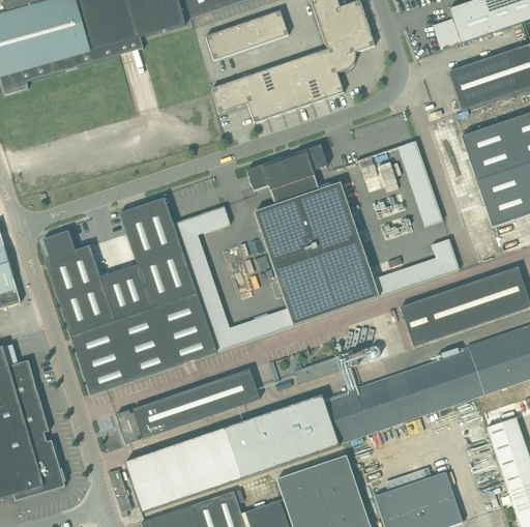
[(2,0),(6,11),(0,12),(0,77),(4,93),(28,87),(27,81),(120,54),(117,42),(140,36),(185,23),(178,0),(2,0)]
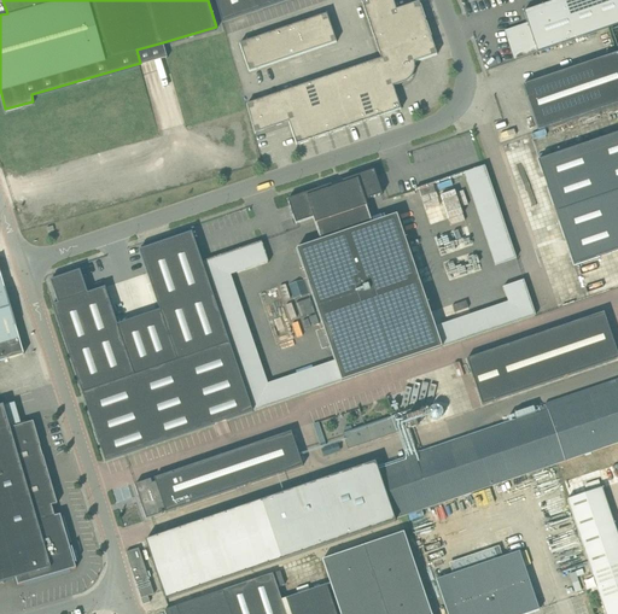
[(216,0),(222,19),(278,0),(216,0)]
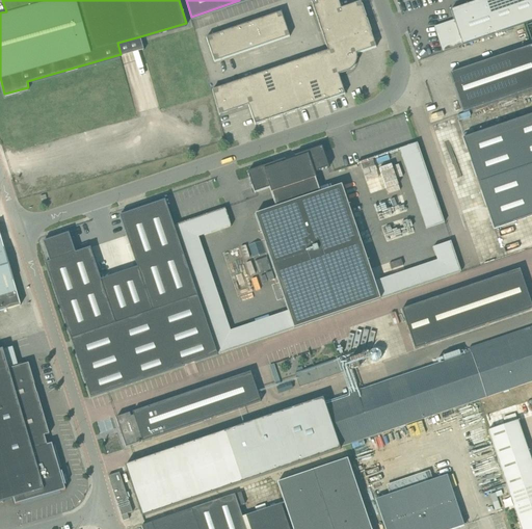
[(328,48),(212,87),(214,93),(219,112),(248,102),(256,122),(345,91),(339,72),(347,69),(348,68),(350,67),(351,67),(353,64),(354,63),(355,62),(355,61),(356,57),(357,55),(356,54),(356,51),(376,45),(361,0),(357,0),(341,5),(339,0),(312,0),(328,48)]
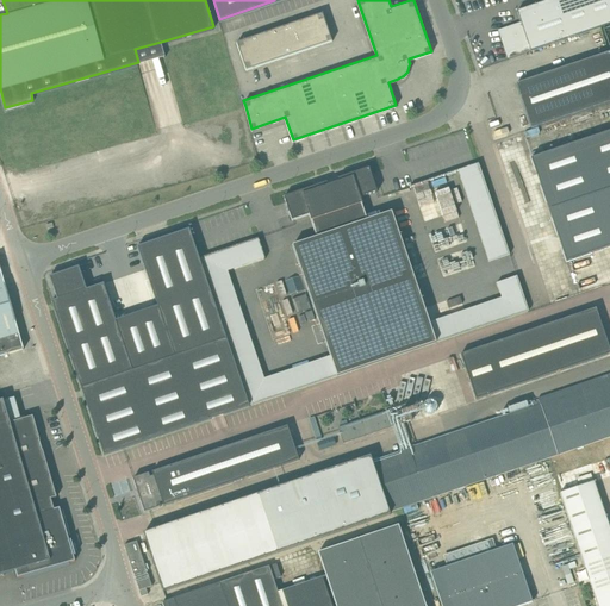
[(499,27),(509,56),(609,20),(609,0),(541,0),(517,8),(521,20),(499,27)]
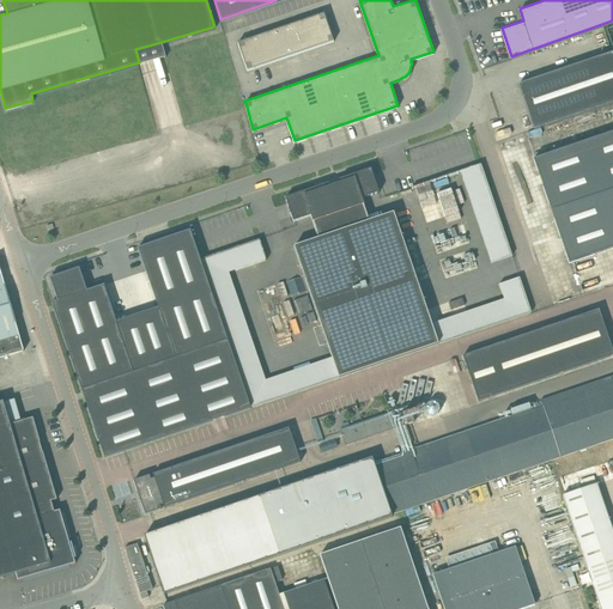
[(238,37),(248,66),(334,37),(325,8),(238,37)]
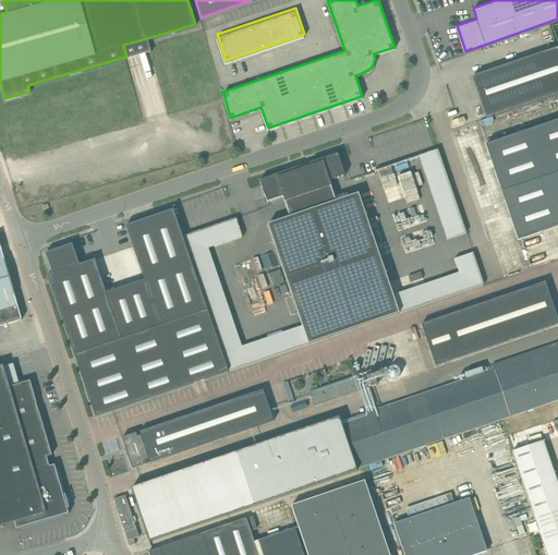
[(557,46),(557,45),(472,74),(486,116),(557,91),(557,46)]
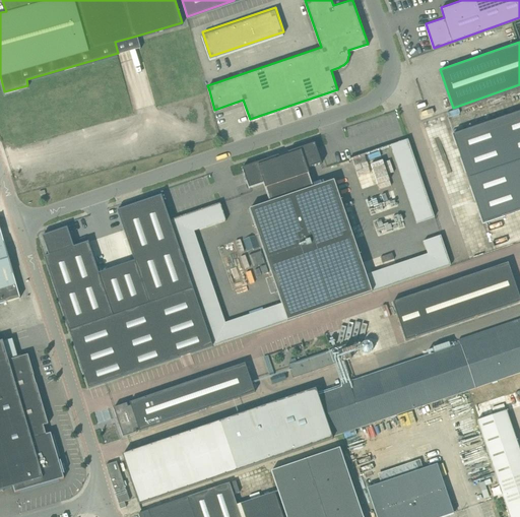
[(519,109),(453,132),(482,220),(519,207),(519,109)]
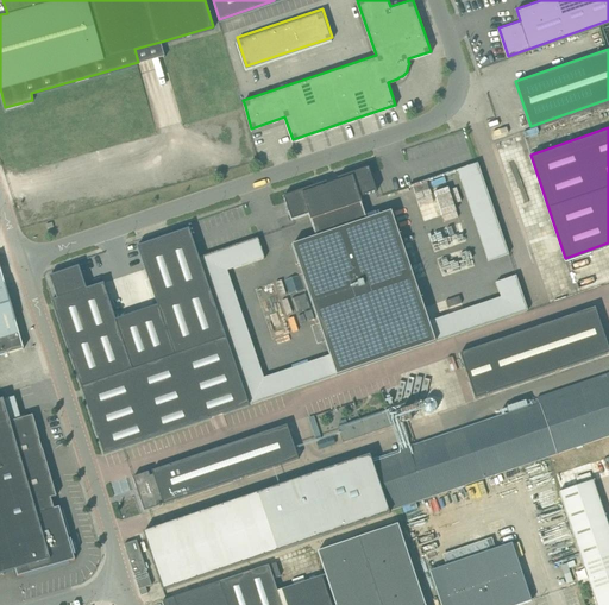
[(464,165),(493,258),(513,252),(483,159),(464,165)]
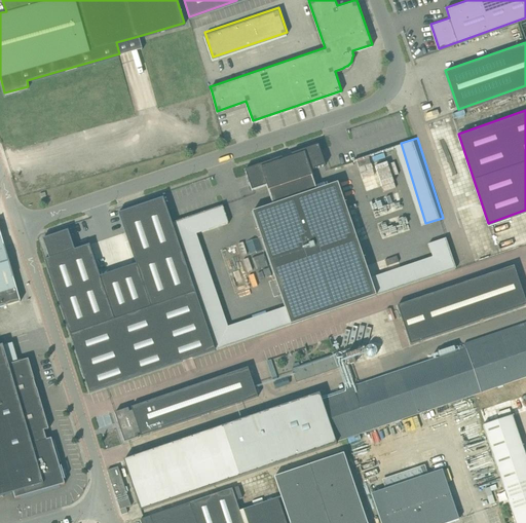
[(293,155),(283,158),(333,306),(334,307),(376,293),(338,180),(316,187),(310,167),(326,162),(318,142),(292,151),(293,155)]
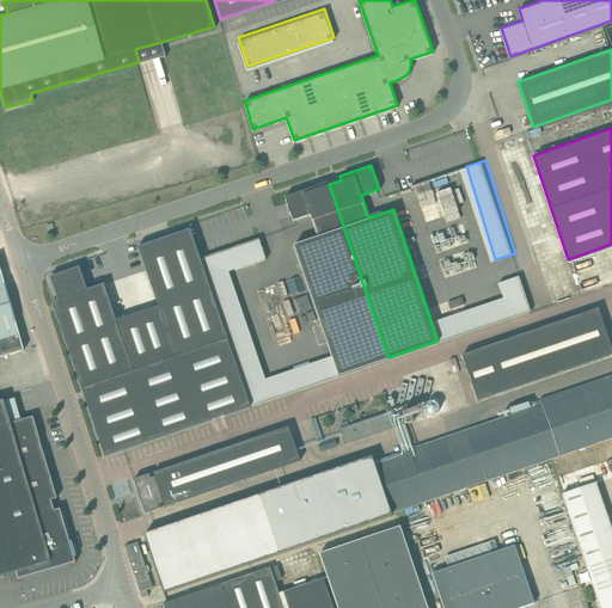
[(465,169),(415,183),(426,219),(463,208),(456,179),(467,176),(465,169)]
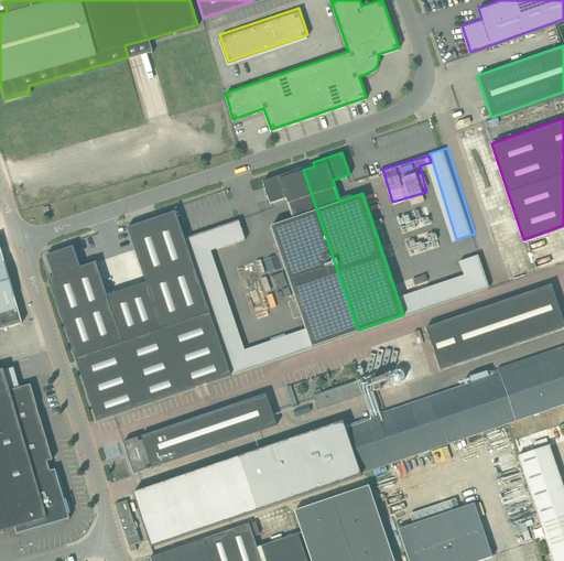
[(358,330),(357,328),(303,170),(292,173),(291,170),(262,180),(270,202),(286,196),(293,217),(271,225),(312,345),(358,330)]
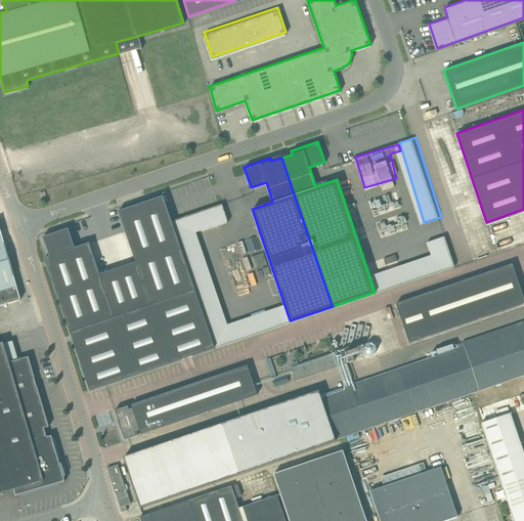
[(68,226),(43,235),(49,255),(44,256),(45,258),(89,389),(214,346),(163,194),(118,210),(125,231),(125,230),(150,303),(115,315),(90,243),(89,241),(75,246),(68,226)]
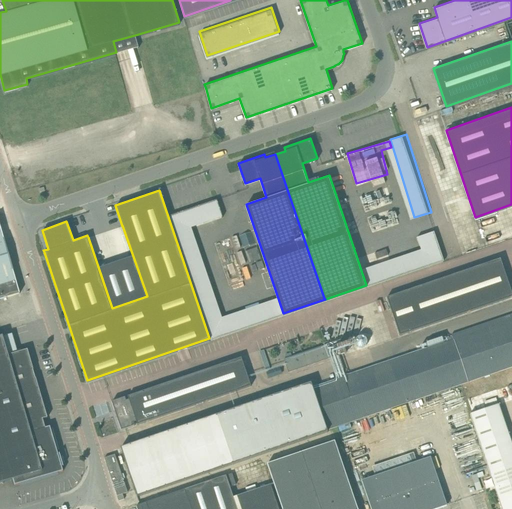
[(0,222),(0,296),(20,291),(0,222)]
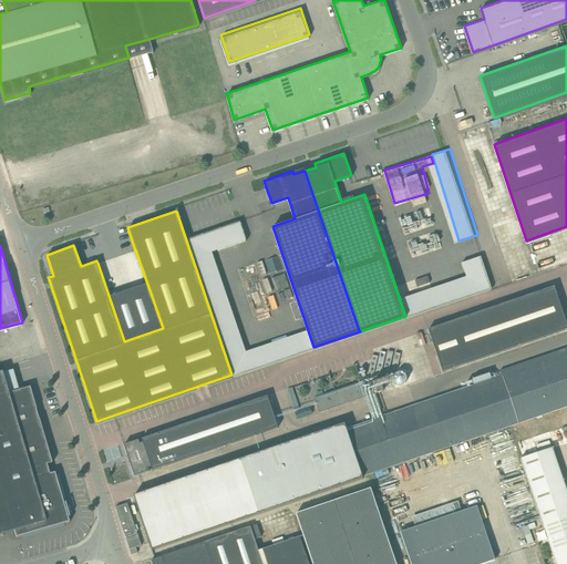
[(428,327),(442,369),(566,326),(566,322),(554,285),(428,327)]
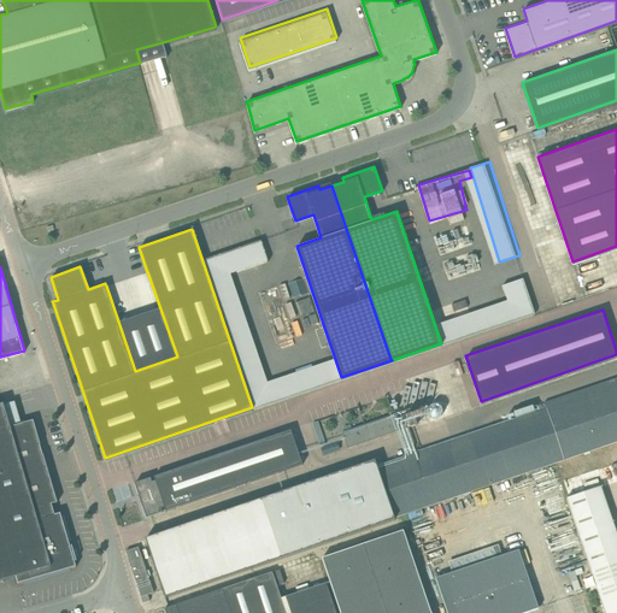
[(147,541),(165,593),(616,438),(616,375),(545,400),(546,406),(147,541)]
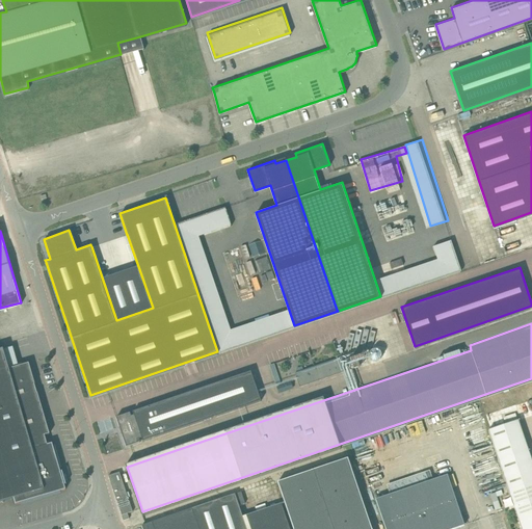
[(374,343),(374,327),(361,327),(360,342),(374,343)]
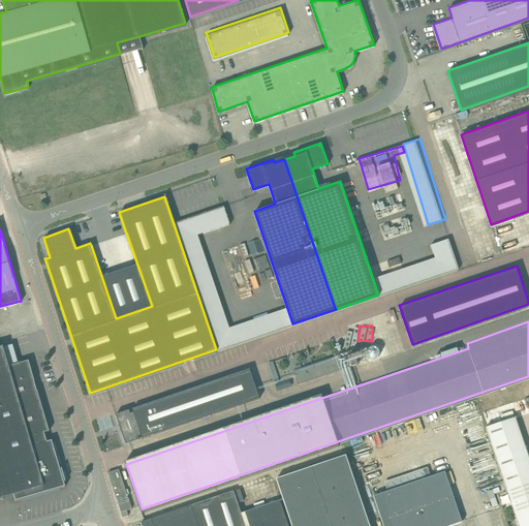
[(0,345),(0,496),(13,493),(16,499),(65,484),(52,438),(47,439),(44,430),(49,429),(28,359),(18,362),(8,364),(3,344),(0,345)]
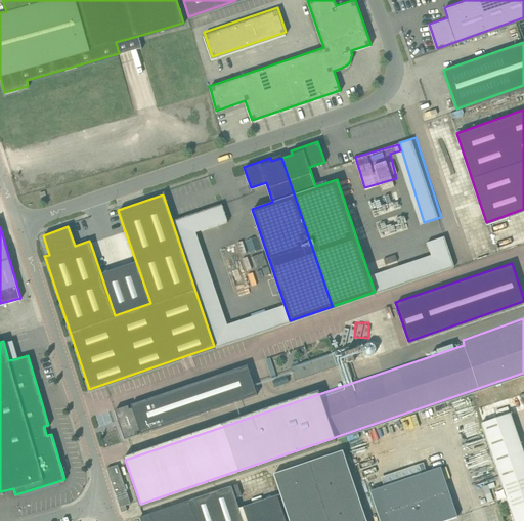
[(350,345),(291,365),(295,379),(354,358),(350,345)]
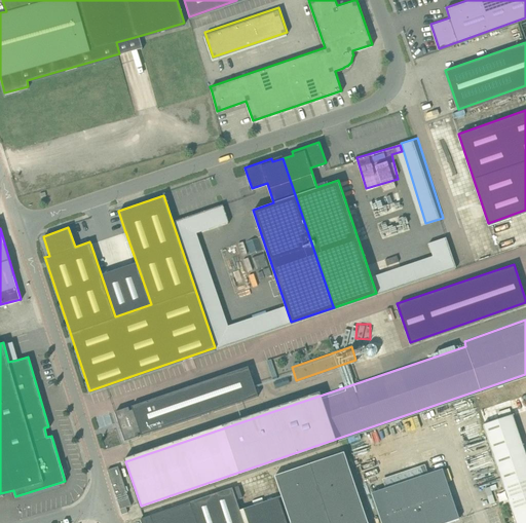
[(274,357),(269,358),(273,377),(279,376),(274,357)]
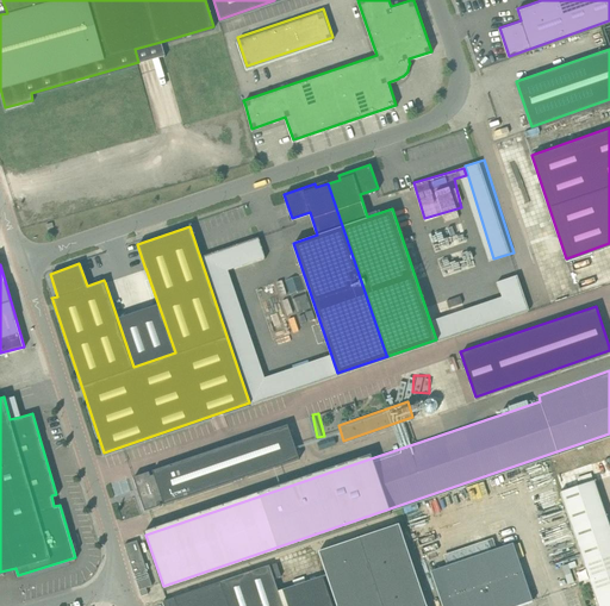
[(134,475),(144,510),(161,504),(159,500),(162,499),(163,503),(299,456),(287,423),(153,469),(154,473),(150,474),(149,470),(134,475)]
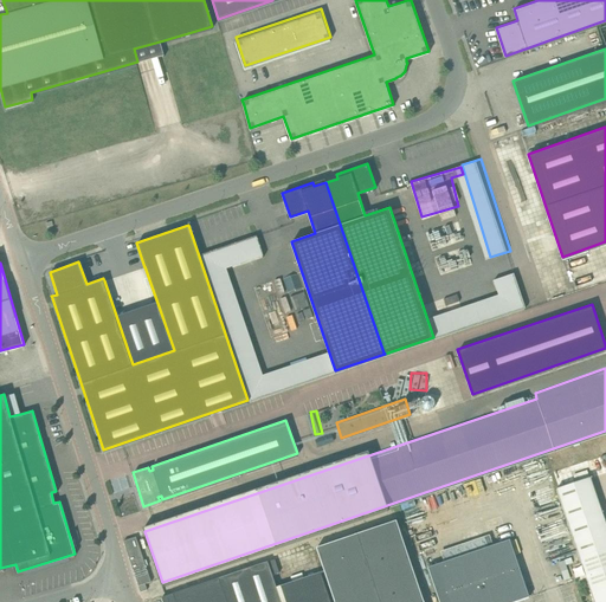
[(331,440),(329,433),(316,437),(318,444),(331,440)]
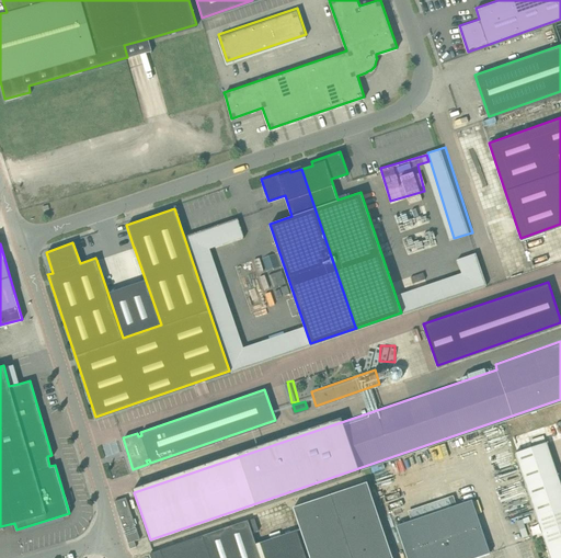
[(533,445),(548,441),(545,432),(530,437),(533,445)]
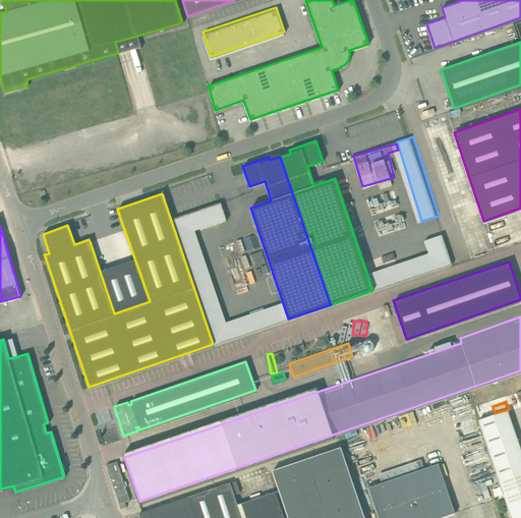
[(364,517),(340,447),(272,470),(288,517),(364,517)]
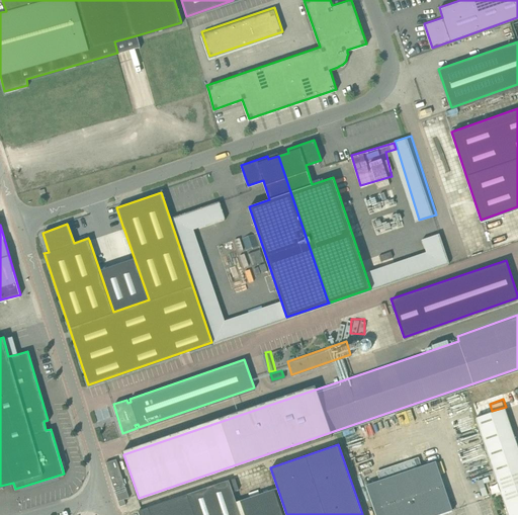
[(365,484),(375,514),(433,514),(452,509),(435,459),(421,464),(418,454),(411,457),(414,466),(365,484)]
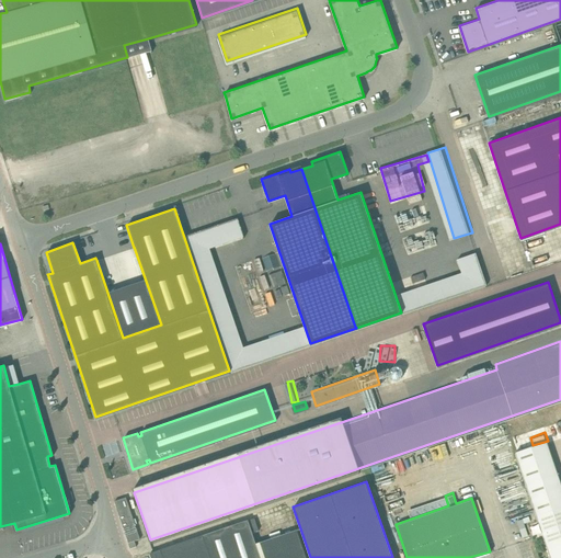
[(140,537),(126,494),(114,499),(130,546),(136,544),(135,538),(140,537)]
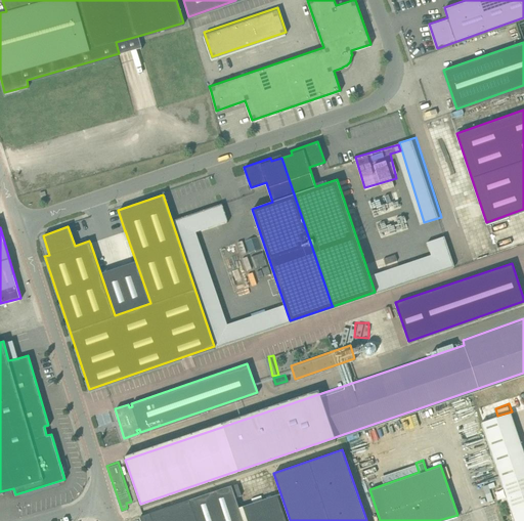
[(523,520),(523,472),(501,480),(514,520),(523,520)]
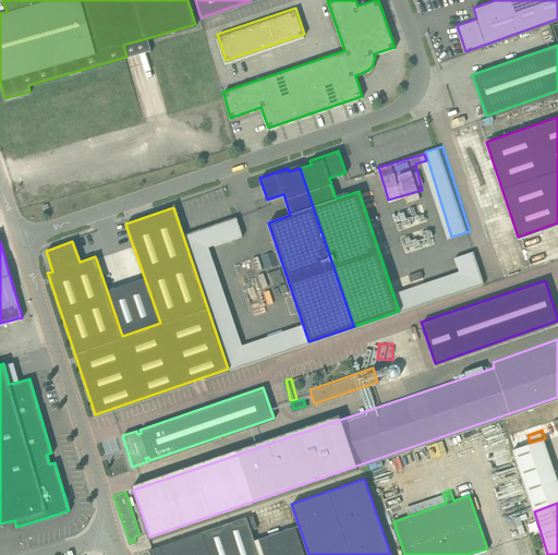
[(253,514),(246,516),(251,528),(256,526),(253,514)]
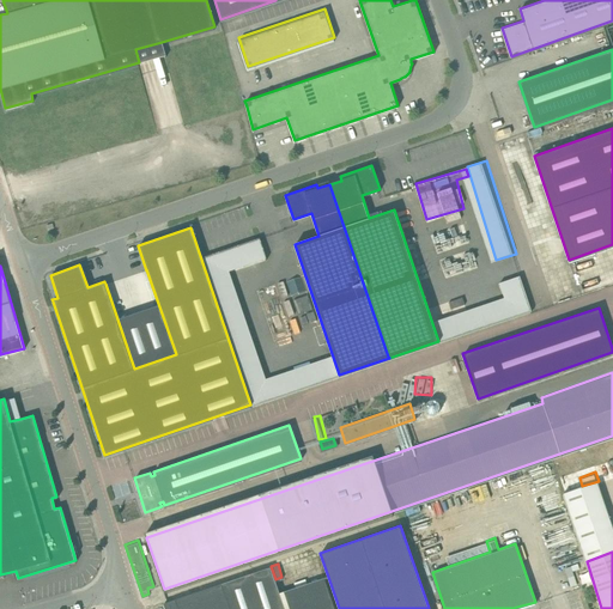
[(271,566),(163,602),(165,608),(285,608),(275,579),(271,566)]
